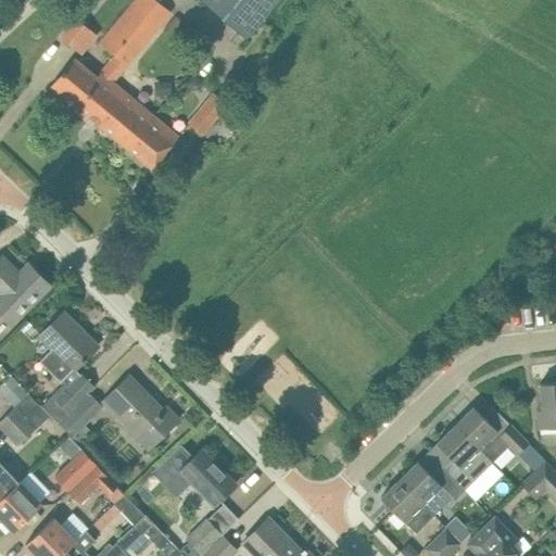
[(171,12),(155,0),(134,0),(100,43),(114,55),(97,76),(74,58),(51,85),(91,118),(117,87),(112,83),(171,12)]
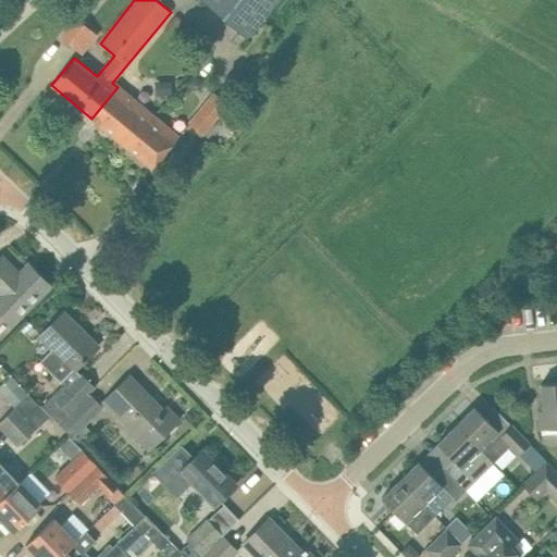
[(200,0),(247,38),(256,27),(267,37),(297,0),(200,0)]
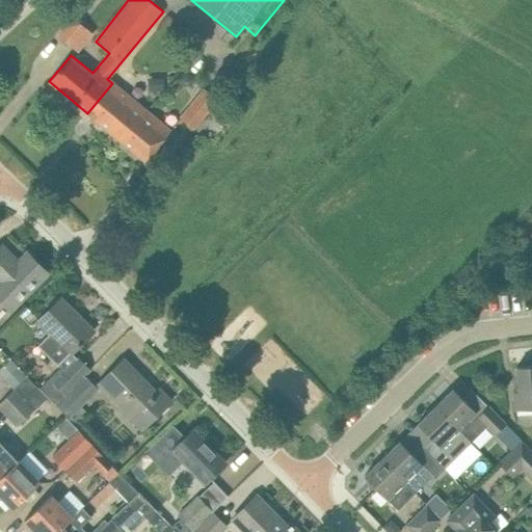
[(85,29),(74,20),(60,35),(72,45),(85,29)]
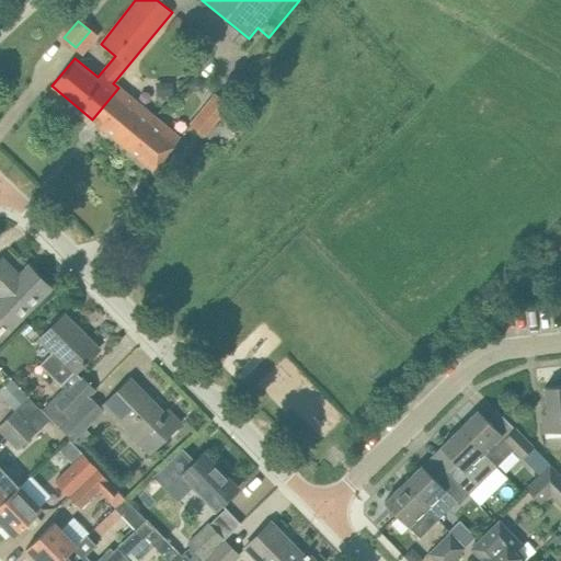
[(92,119),(127,149),(153,116),(118,88),(92,119)]
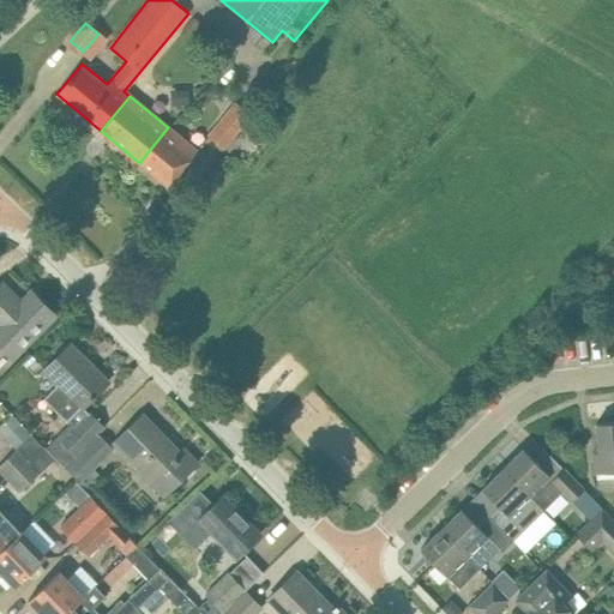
[(236,102),(208,137),(223,149),(252,114),(236,102)]
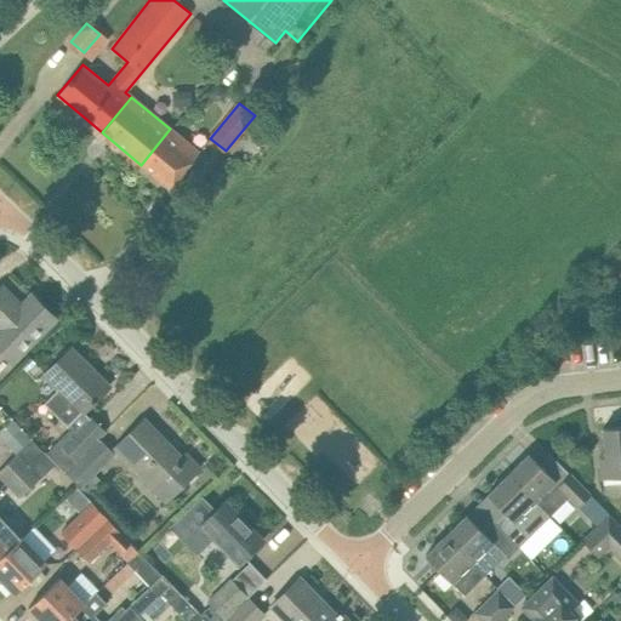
[(141,165),(170,188),(199,152),(170,129),(141,165)]
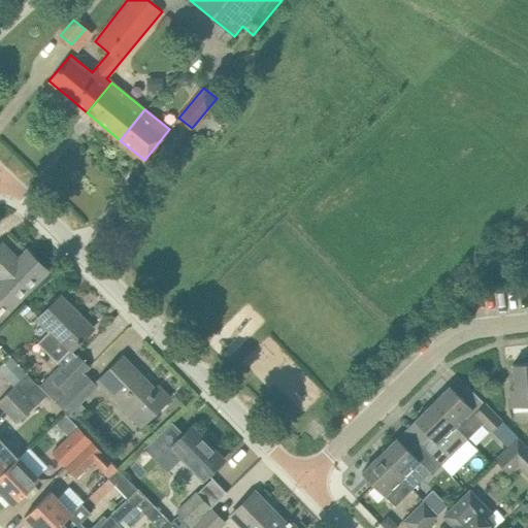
[(0,296),(10,307),(33,285),(47,270),(31,255),(23,264),(1,243),(0,244),(0,296)]
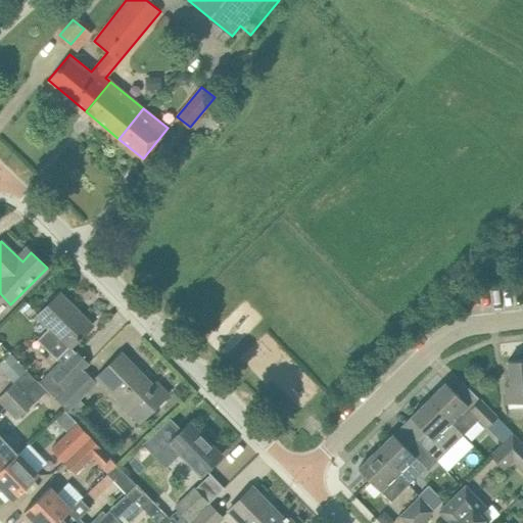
[(54,397),(82,369),(88,364),(70,347),(92,326),(59,293),(38,315),(50,327),(38,339),(59,362),(39,381),(47,390),(54,397)]
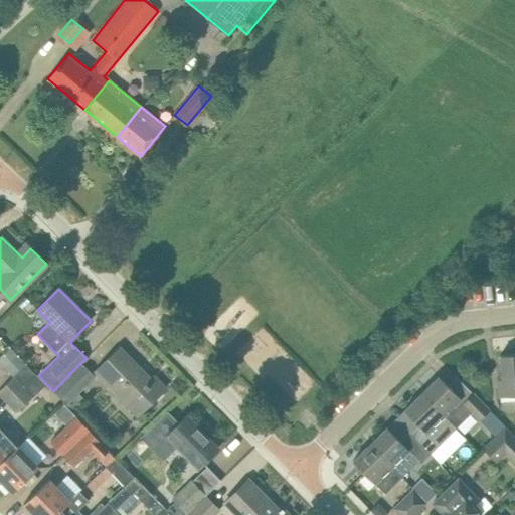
[(119,347),(105,362),(95,371),(138,415),(165,389),(154,377),(148,382),(132,366),(134,363),(119,347)]
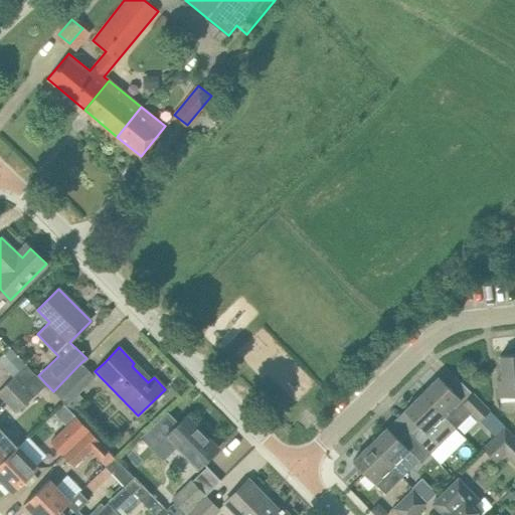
[(514,353),(500,355),(504,396),(514,394),(514,353)]
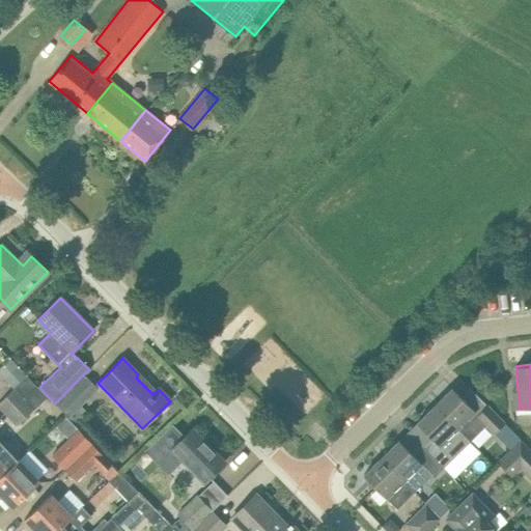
[(99,390),(83,374),(55,403),(77,426),(80,423),(76,419),(78,417),(79,418),(86,411),(82,406),(99,390)]
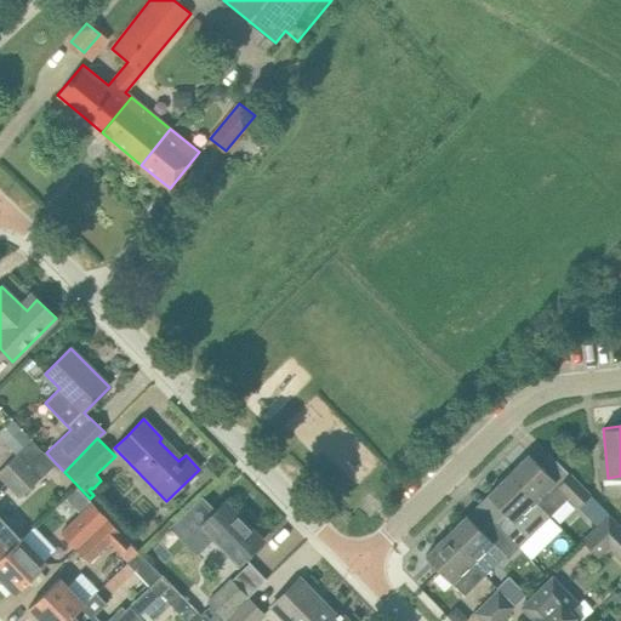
[(0,469),(0,478),(7,486),(30,463),(20,451),(0,469)]
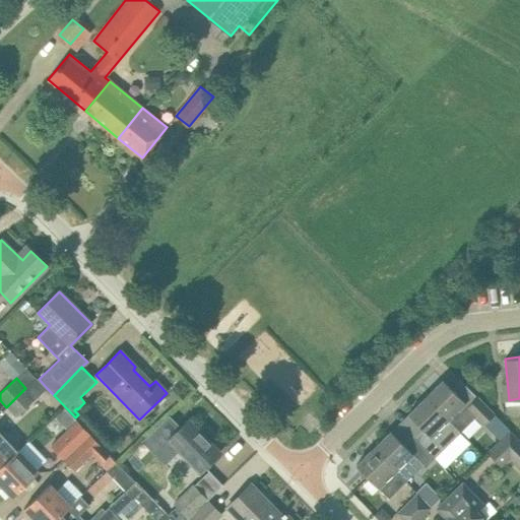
[(47,388),(39,379),(37,378),(25,388),(6,407),(16,417),(47,388)]
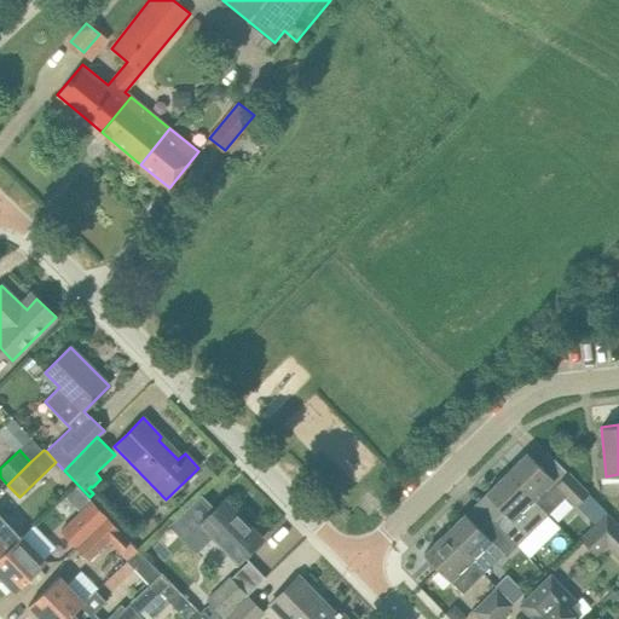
[(507,473),(548,515),(567,496),(577,505),(589,493),(568,473),(556,485),(553,481),(554,480),(527,452),(507,473)]
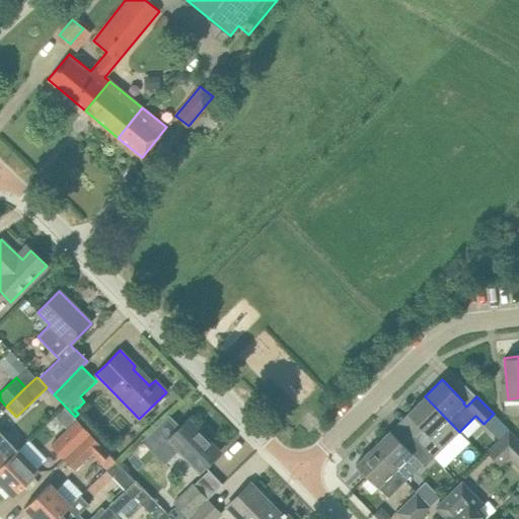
[(413,436),(434,457),(459,432),(425,396),(408,414),(422,428),(413,436)]
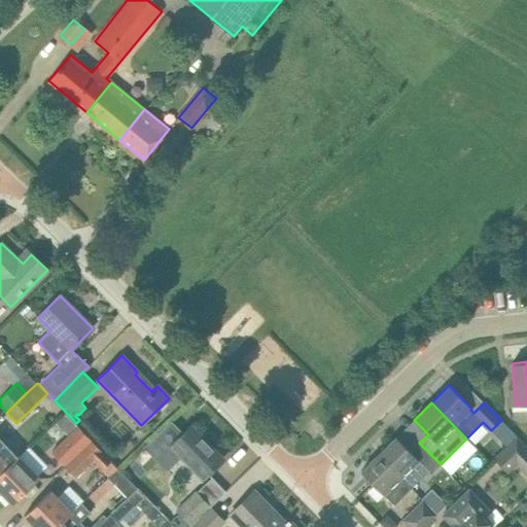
[(173,421),(145,447),(159,461),(168,470),(182,455),(204,478),(207,473),(222,460),(190,427),(184,433),(173,421)]
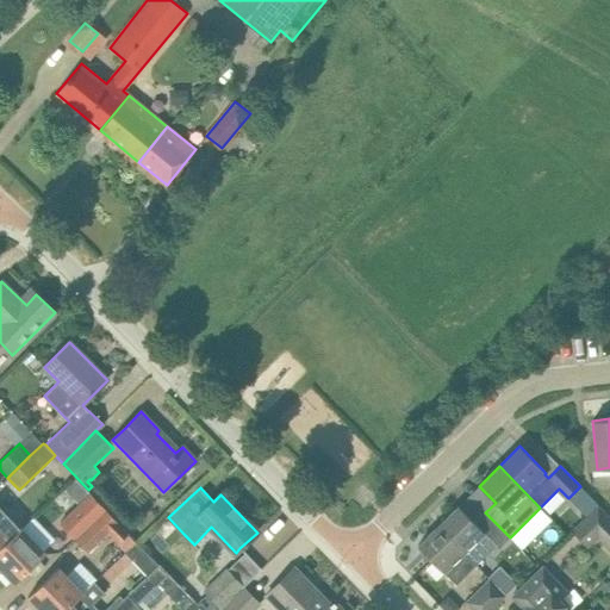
[(74,540),(105,510),(91,495),(60,524),(74,540)]
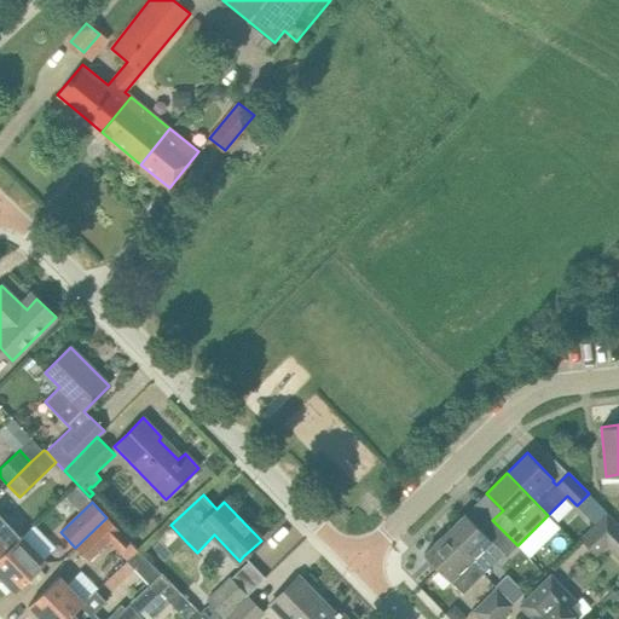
[(0,555),(21,536),(33,525),(18,510),(0,527),(0,555)]
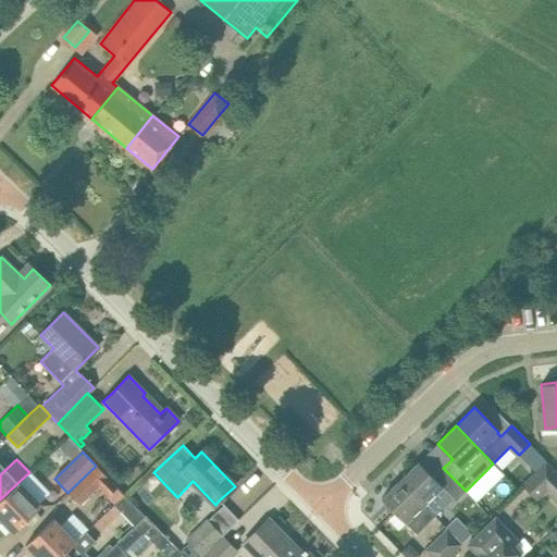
[(400,480),(435,516),(440,510),(453,498),(455,500),(466,491),(443,468),(434,478),(419,461),(400,480)]
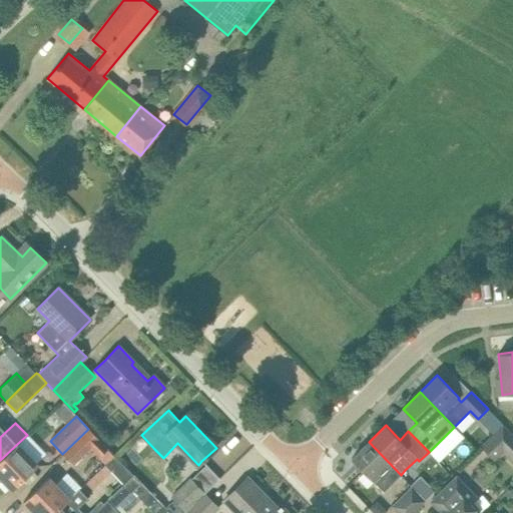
[(88,429),(62,454),(73,465),(90,449),(99,457),(108,449),(88,429)]
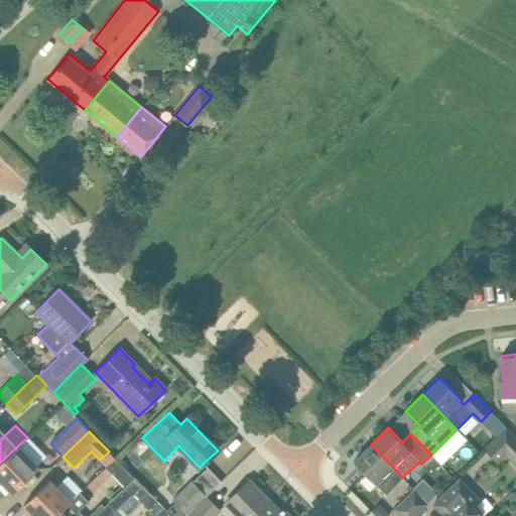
[(136,441),(118,459),(128,470),(146,453),(136,441)]
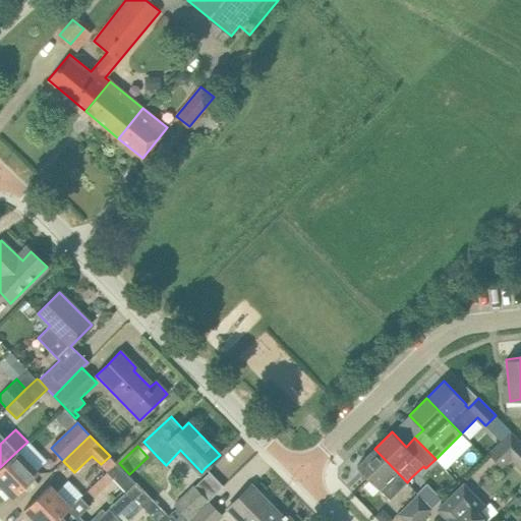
[(407,482),(374,449),(357,466),(388,498),(395,490),(397,491),(407,482)]
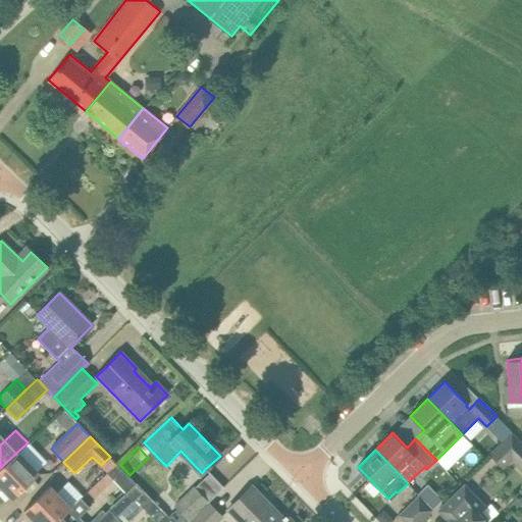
[(17,452),(0,468),(0,485),(12,500),(39,474),(17,452)]
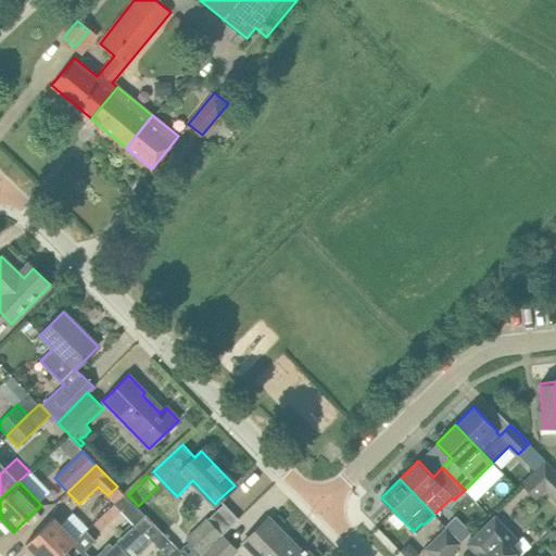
[(75,542),(60,555),(118,555),(124,552),(144,532),(153,523),(138,507),(125,494),(114,504),(134,525),(112,545),(110,543),(96,555),(89,555),(84,551),(95,541),(90,538),(85,531),(77,539),(75,541),(75,542)]
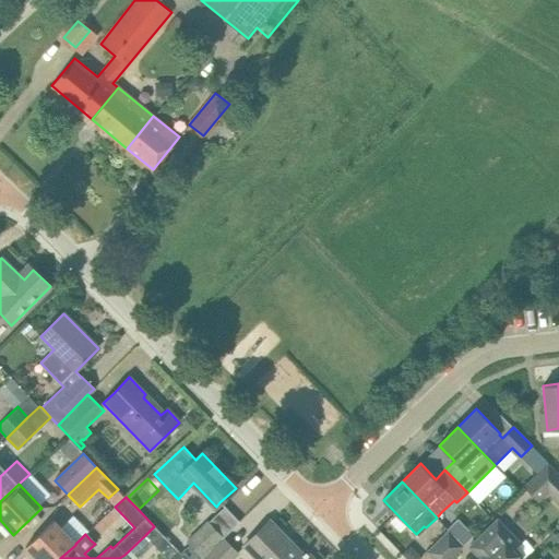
[(478,558),(477,558),(521,558),(523,557),(513,547),(520,542),(509,531),(498,519),(491,525),(475,540),(468,548),(478,558)]
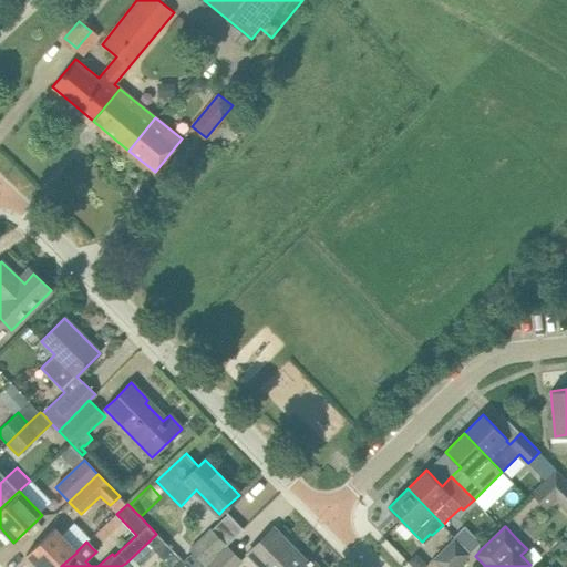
[(455,537),(471,554),(481,544),(464,527),(454,537),(455,537)]
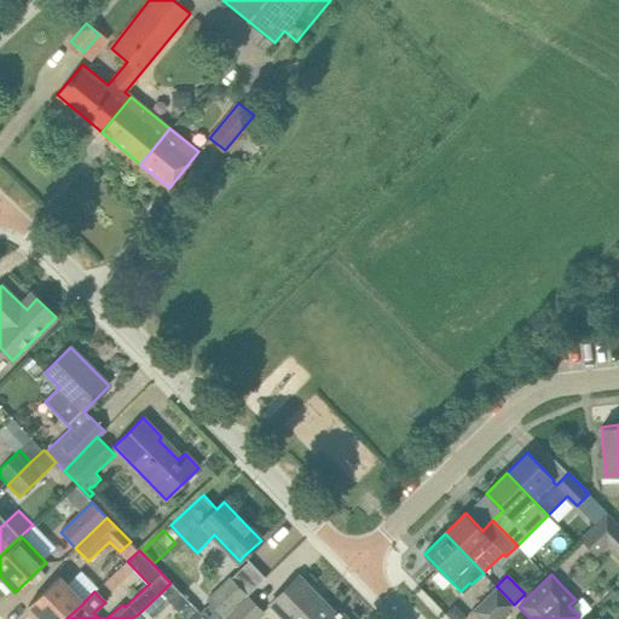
[(58,577),(46,589),(28,606),(40,618),(67,618),(84,603),(84,602),(58,577)]
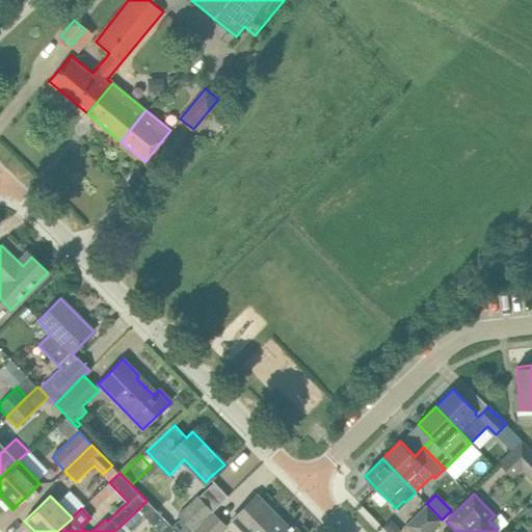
[(257,496),(242,510),(233,519),(245,531),(297,531),(291,526),(288,528),(257,496)]
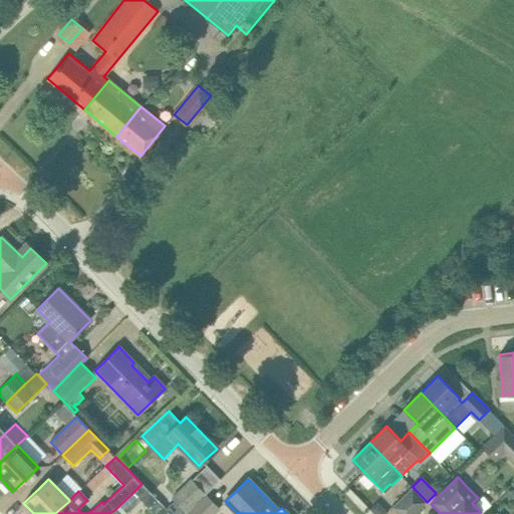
[(168,511),(171,513),(182,513),(204,493),(192,481),(173,498),(170,495),(161,503),(168,511)]
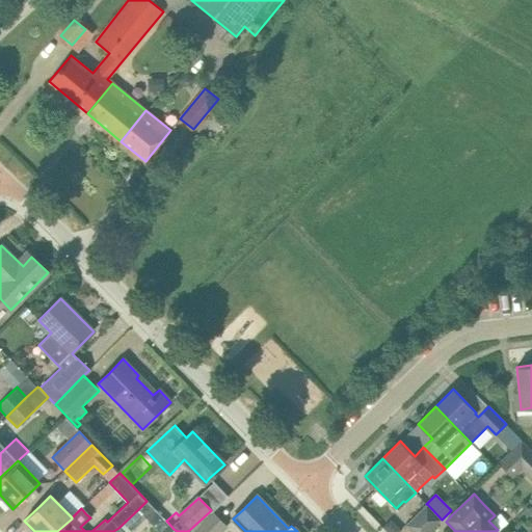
[(147,501),(138,509),(141,513),(145,517),(159,531),(170,531),(174,529),(166,521),(147,501)]
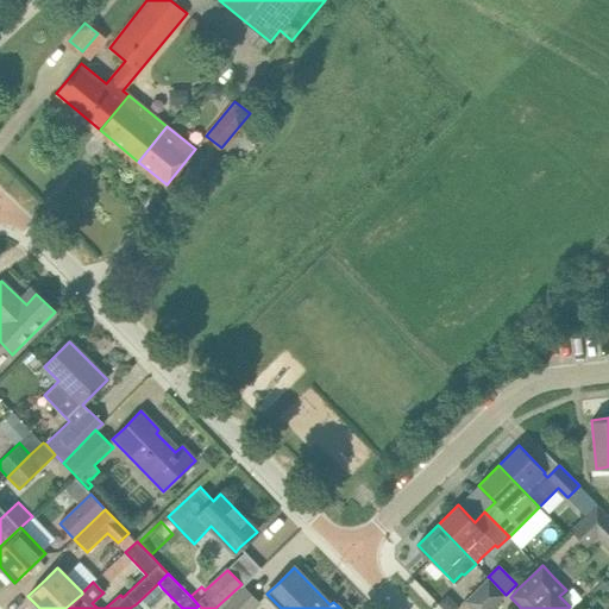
[(490,608),(506,595),(489,577),(464,601),(471,608),(490,608)]
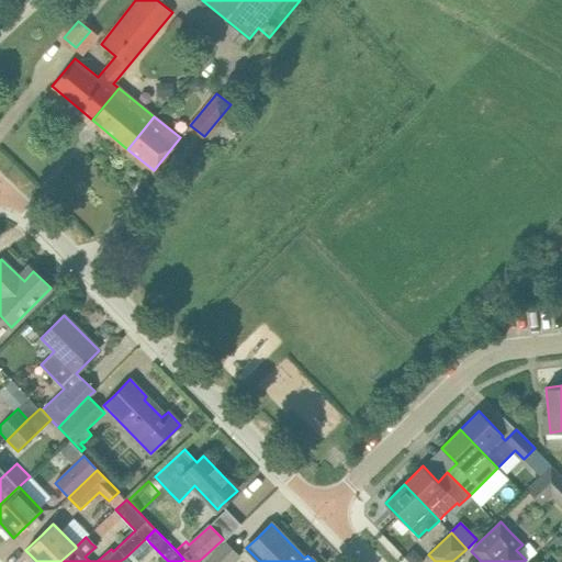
[(235,561),(240,558),(226,542),(205,561),(235,561)]
